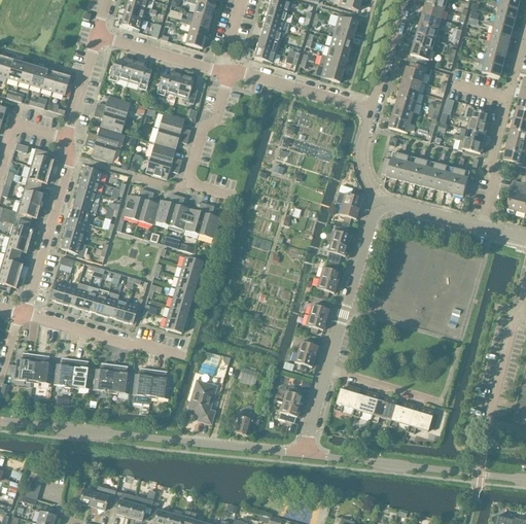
[(146,8),(146,10),(150,12),(152,7),(147,6),(149,0),(129,0),(126,0),(125,2),(146,8)]
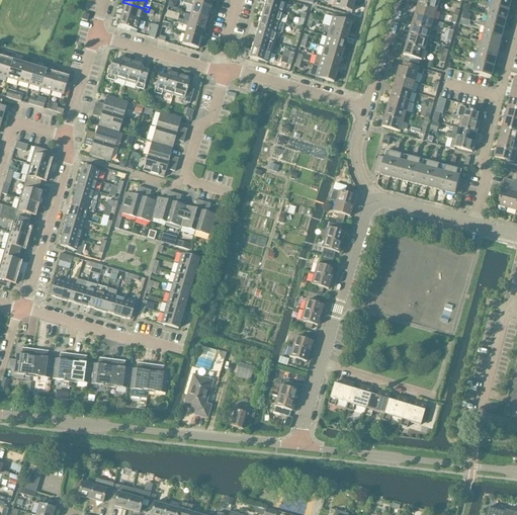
[(193,4),(191,11),(208,16),(210,6),(194,2),(194,0),(189,0),(188,2),(193,4)]
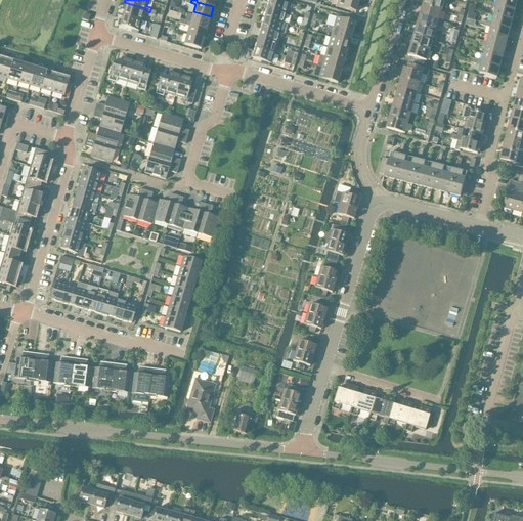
[(269,0),(268,5),(287,11),(290,1),(287,0),(269,0)]
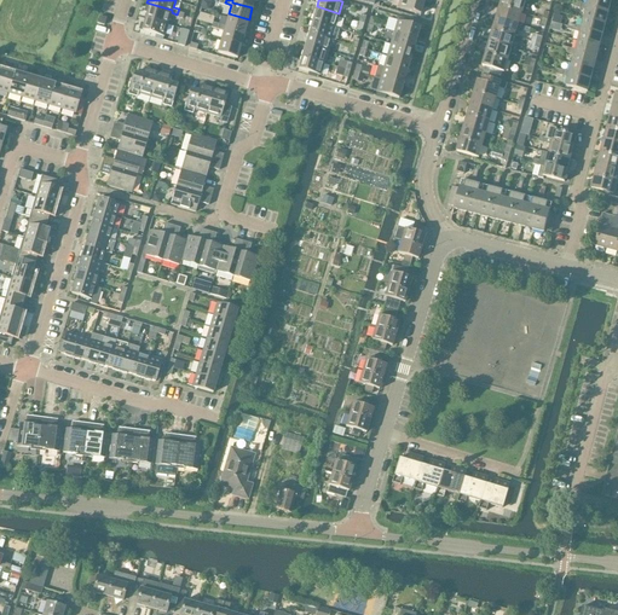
[(427,4),(428,0),(400,0),(399,5),(421,11),(423,3),(427,4)]
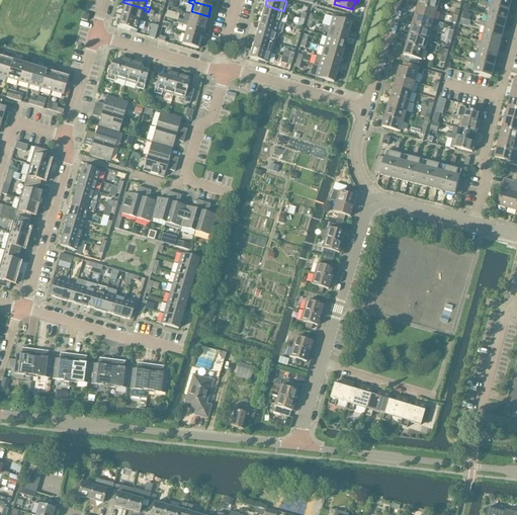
[(420,0),(419,3),(437,8),(439,0),(420,0)]
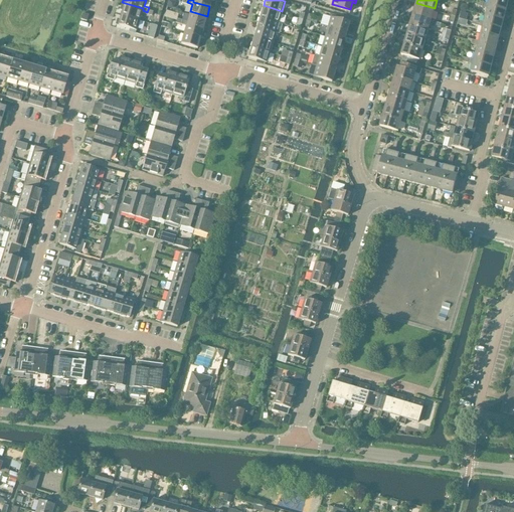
[(478,3),(488,6),(489,6),(489,4),(507,8),(509,0),(490,0),(490,1),(484,0),(479,0),(478,3)]
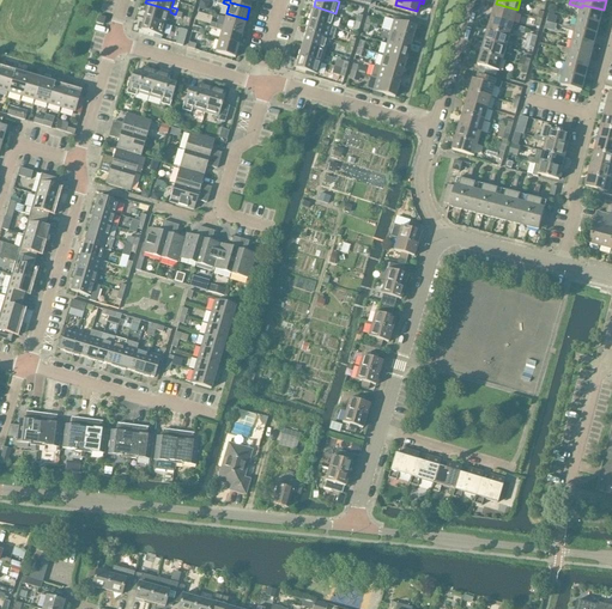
[(147,7),(145,14),(167,22),(170,12),(170,10),(145,2),(145,6),(147,7)]
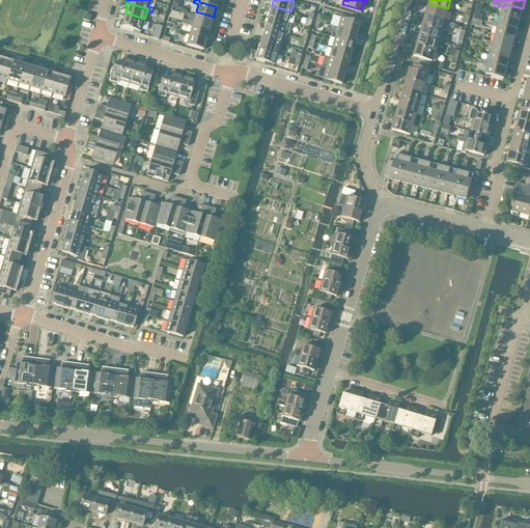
[(429,3),(426,12),(446,19),(448,8),(429,3)]
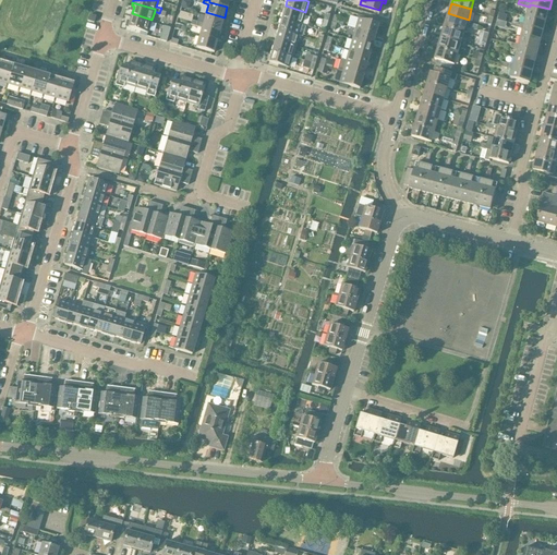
[(530,4),(530,7),(528,14),(546,19),(549,9),(530,4)]
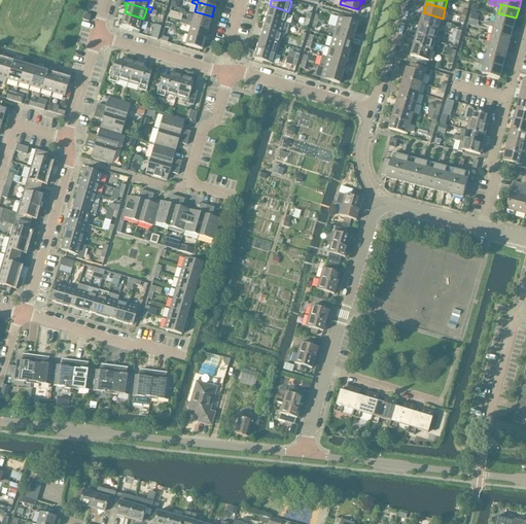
[(270,5),(267,15),(285,21),(288,11),(270,5)]
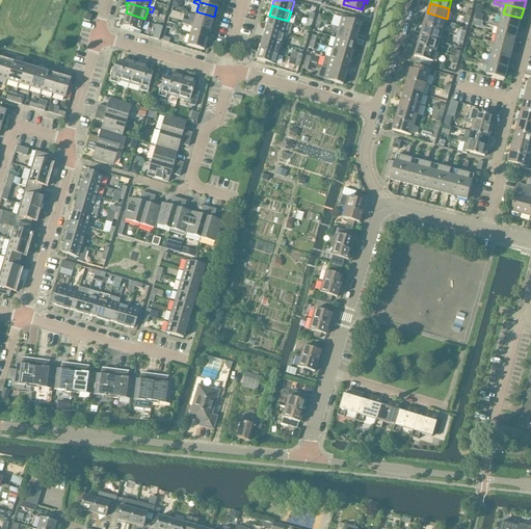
[(321,5),(317,19),(321,20),(323,14),(325,14),(327,7),(321,5)]
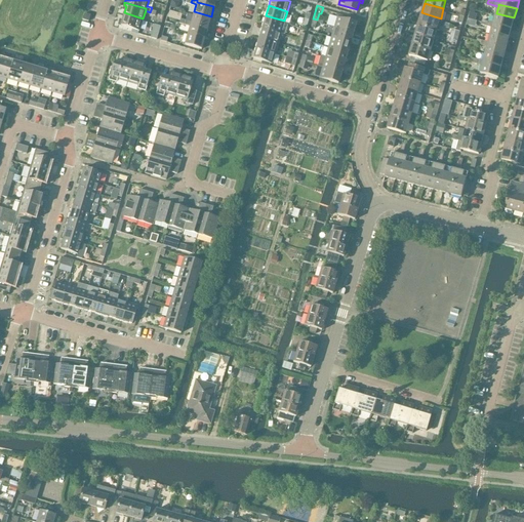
[(194,11),(192,19),(191,22),(208,27),(211,16),(194,11)]
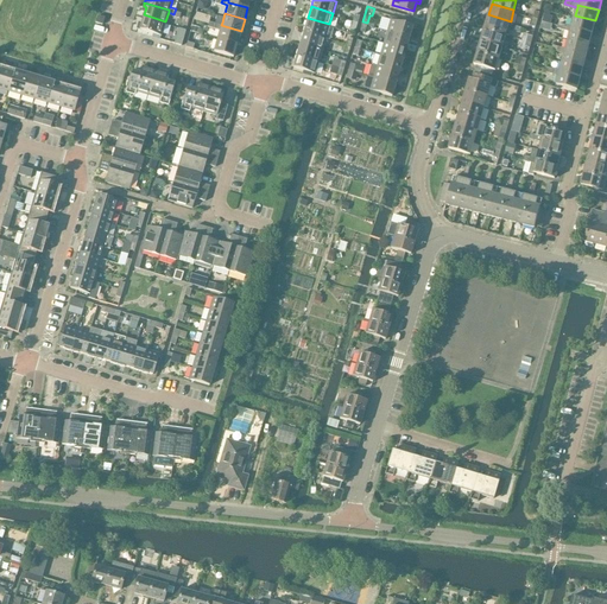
[(162,33),(165,21),(144,14),(141,23),(139,21),(138,26),(162,33)]
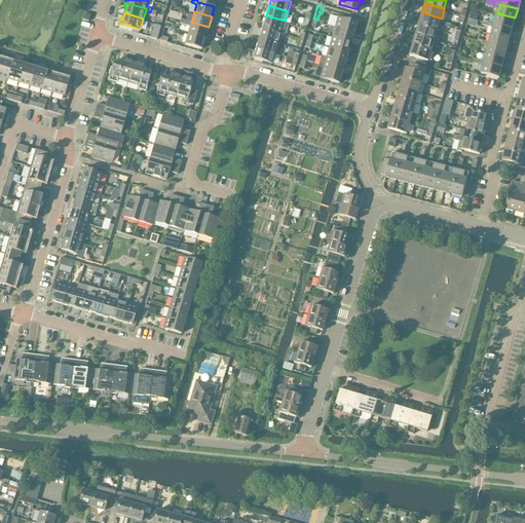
[(422,12),(419,23),(439,29),(442,19),(422,12)]
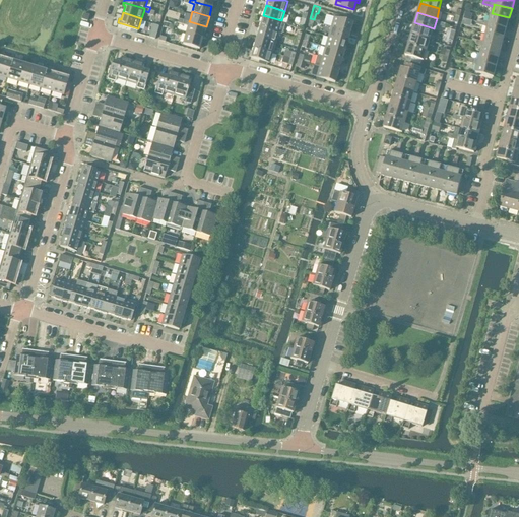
[(477,22),(489,24),(489,22),(507,27),(509,17),(492,13),(490,20),(478,17),(477,22)]
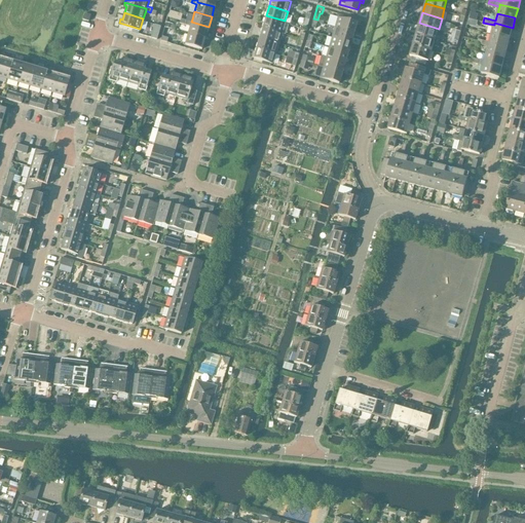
[(338,14),(335,25),(354,31),(358,21),(338,14)]
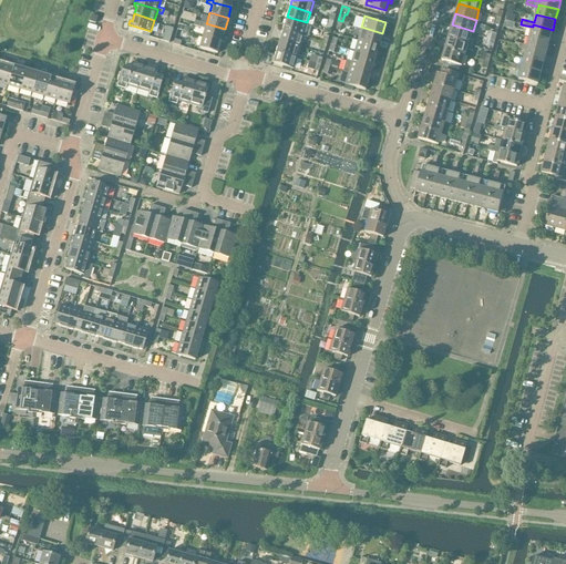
[(287,17),(284,28),(304,33),(307,22),(287,17)]
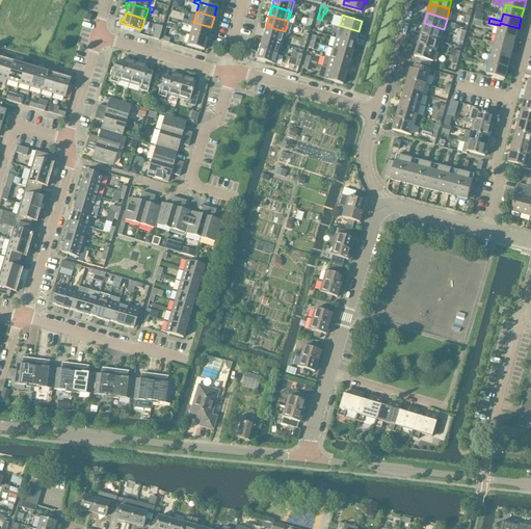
[(192,24),(190,32),(208,37),(211,27),(193,22),(194,20),(189,19),(188,23),(192,24)]
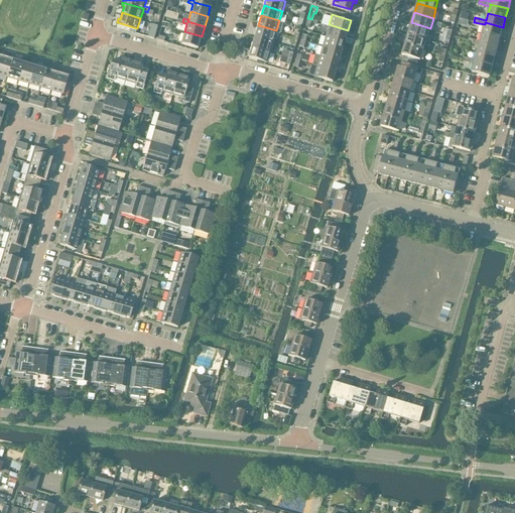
[(458,24),(467,27),(468,20),(460,18),(458,24)]
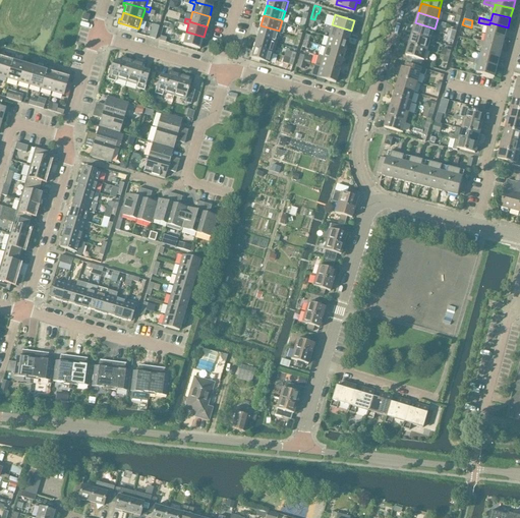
[(154,21),(151,31),(150,35),(156,37),(160,23),(154,21)]
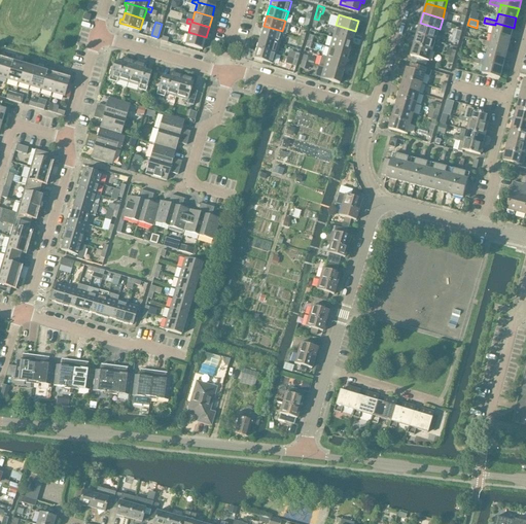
[(420,23),(418,33),(436,38),(440,29),(420,23)]
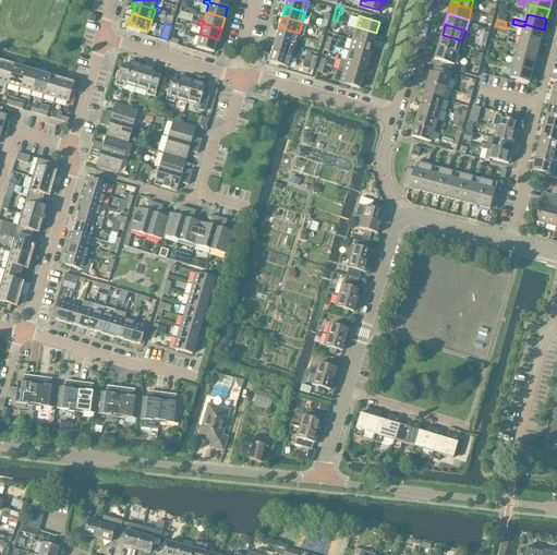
[(524,26),(522,34),(542,39),(544,29),(524,24),(524,26)]
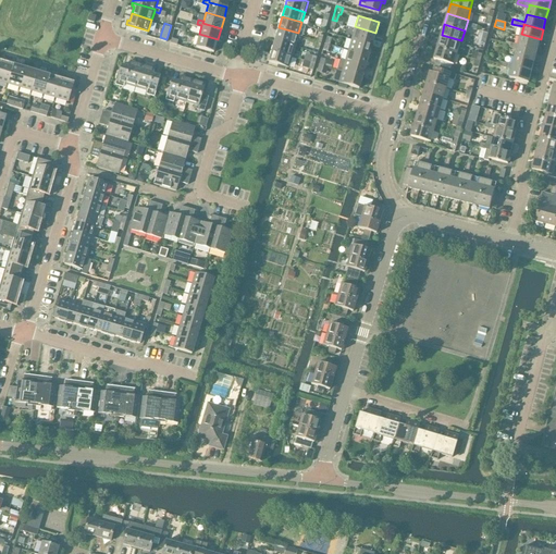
[(355,26),(351,37),(372,42),(375,33),(355,26)]
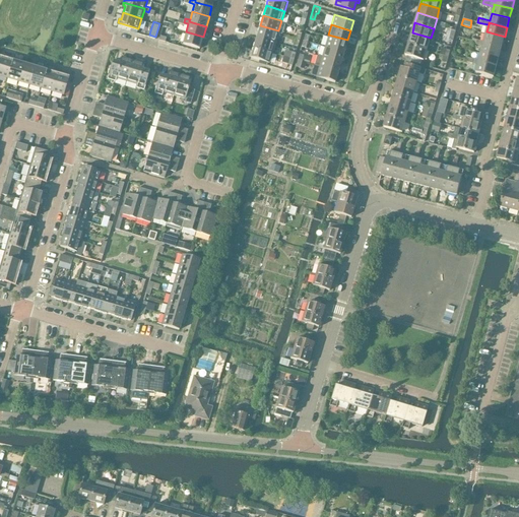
[(260,25),(257,35),(275,41),(278,30),(260,25)]
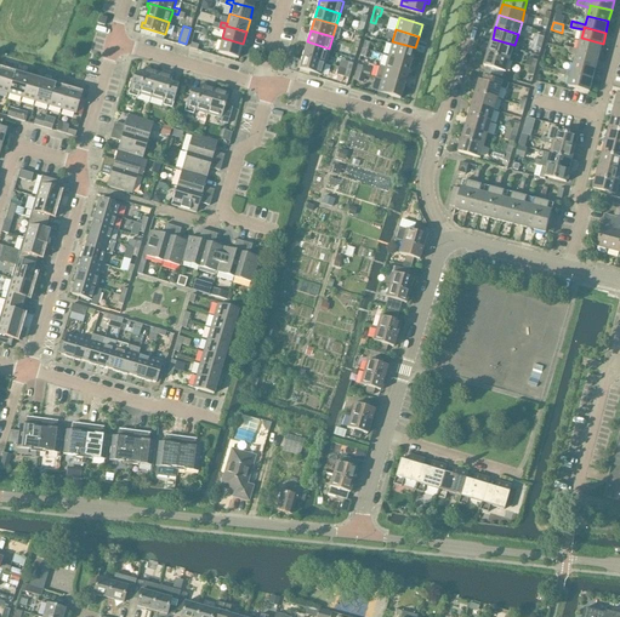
[(536,32),(534,39),(544,41),(546,34),(536,32)]
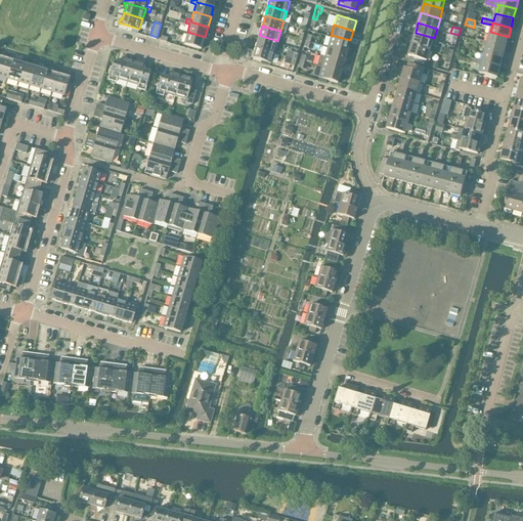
[(202,47),(205,37),(187,32),(184,42),(202,47)]
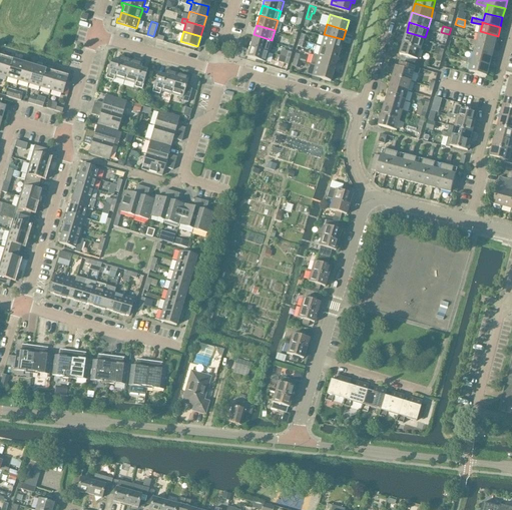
[(466,40),(477,43),(477,41),(495,45),(498,36),(480,31),(478,39),(467,36),(466,40)]
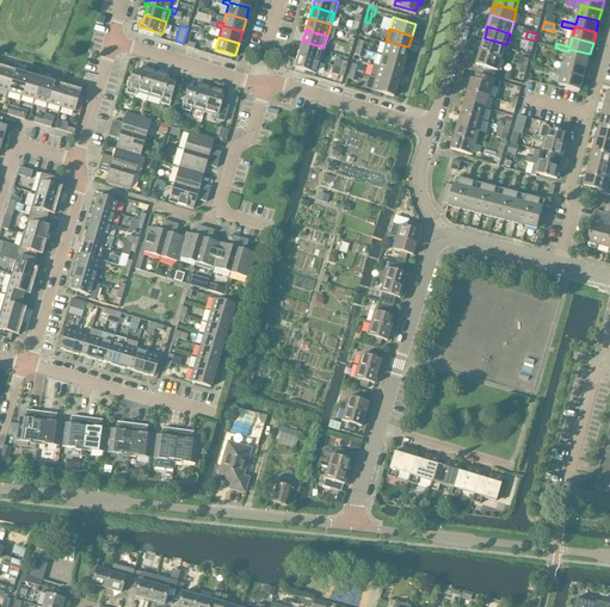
[(485,38),(481,50),(503,56),(506,44),(485,38)]
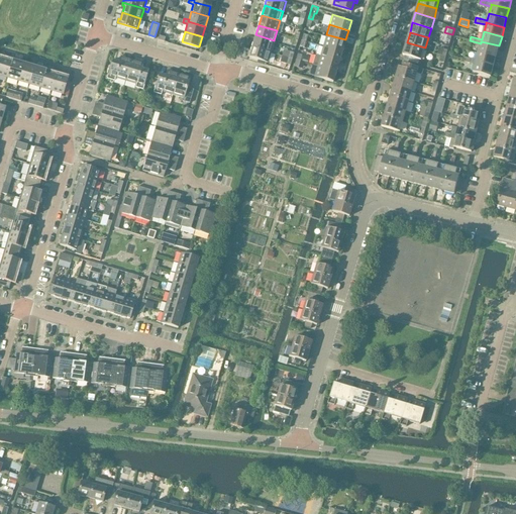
[(443,38),(450,40),(452,34),(444,32),(443,38)]
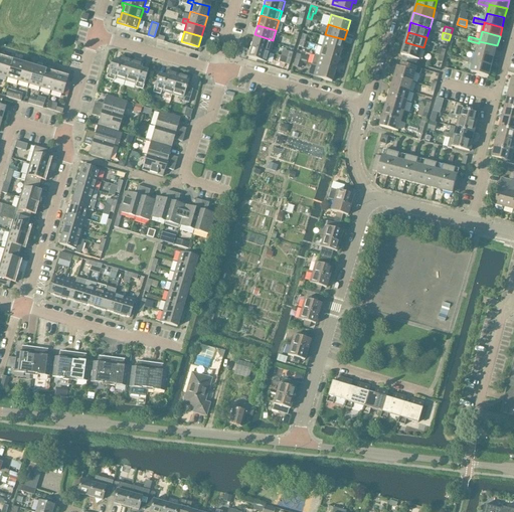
[(254,34),(251,44),(271,50),(273,40),(254,34)]
